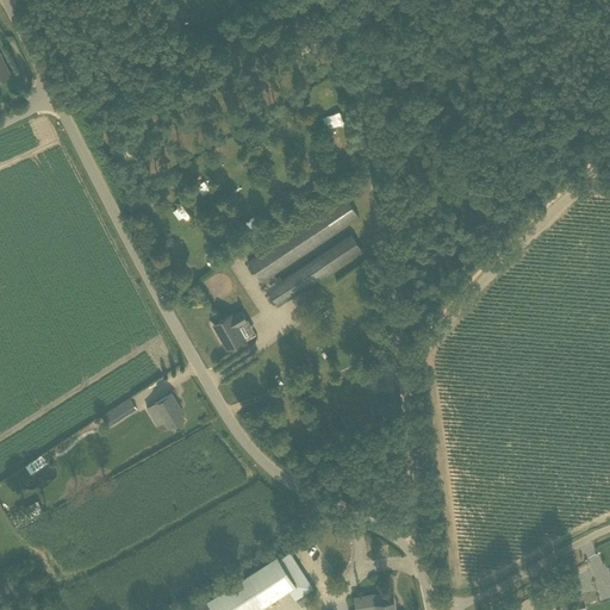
[(0,80),(11,75),(0,54),(0,80)]
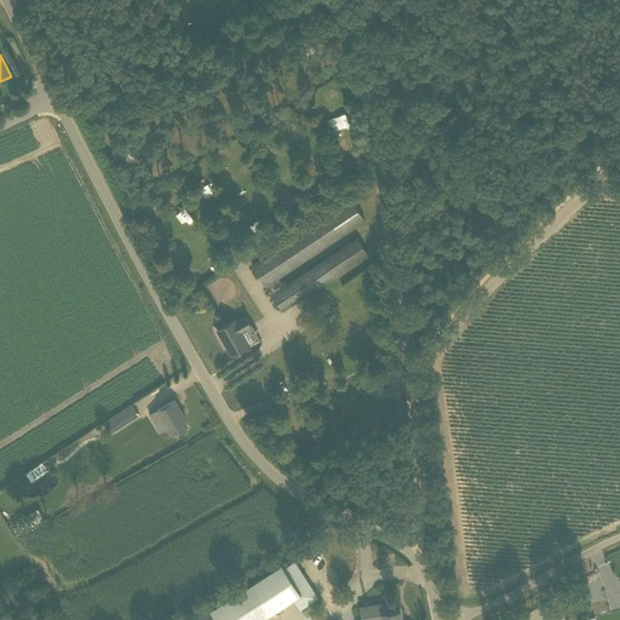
[(348,113),(328,113),(329,126),(348,126),(348,113)]
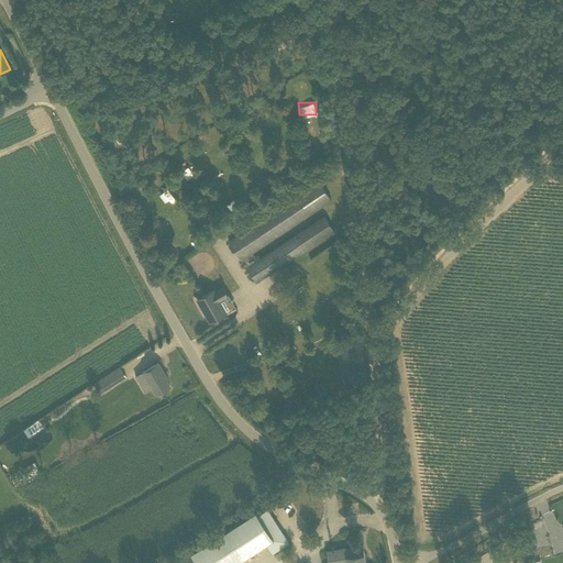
[(241,143),(251,140),(247,130),(238,133),(241,143)]
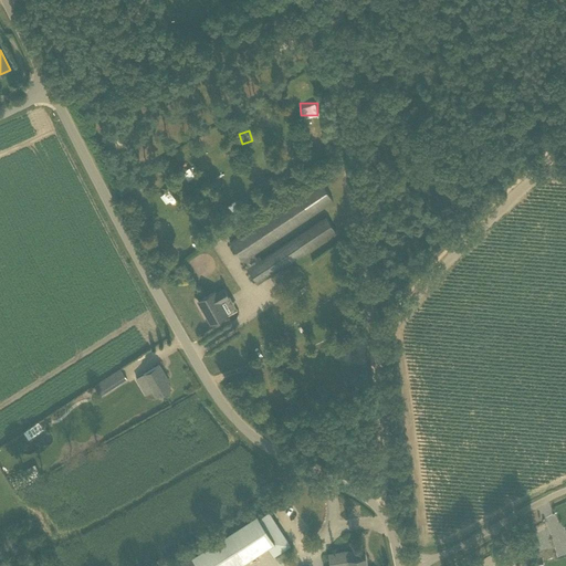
[(230,242),(248,270),(259,262),(258,259),(253,253),(333,201),(321,182),(230,242)]
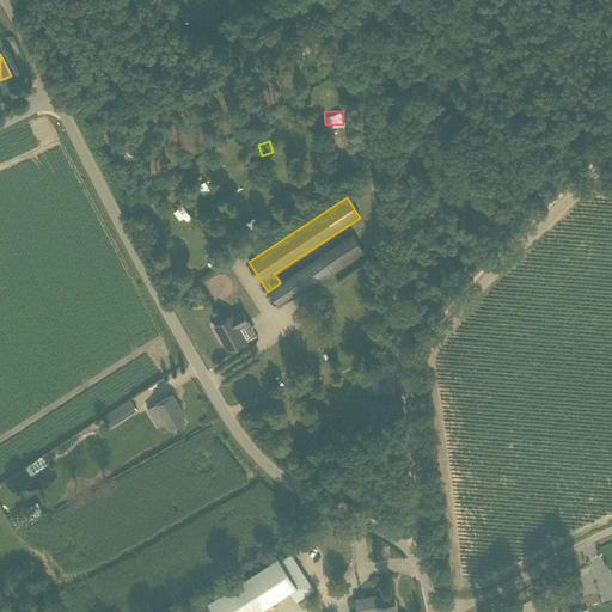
[(363,251),(353,234),(283,281),(281,279),(279,280),(280,283),(268,292),(279,306),(363,251)]
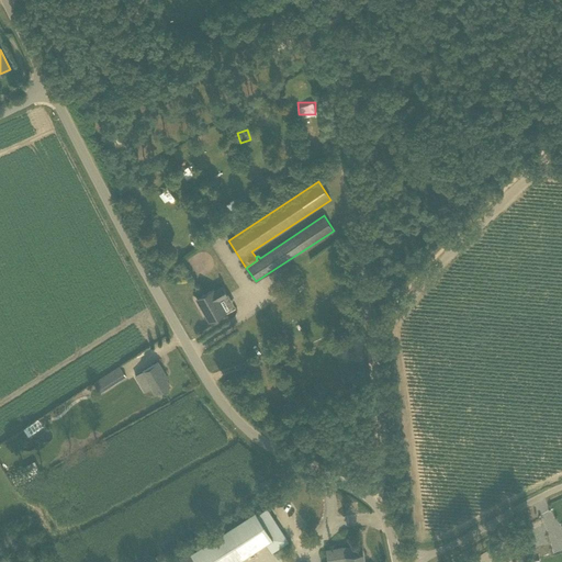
[(213,290),(197,299),(210,322),(226,312),(220,300),(227,295),(222,287),(214,291),(213,290)]
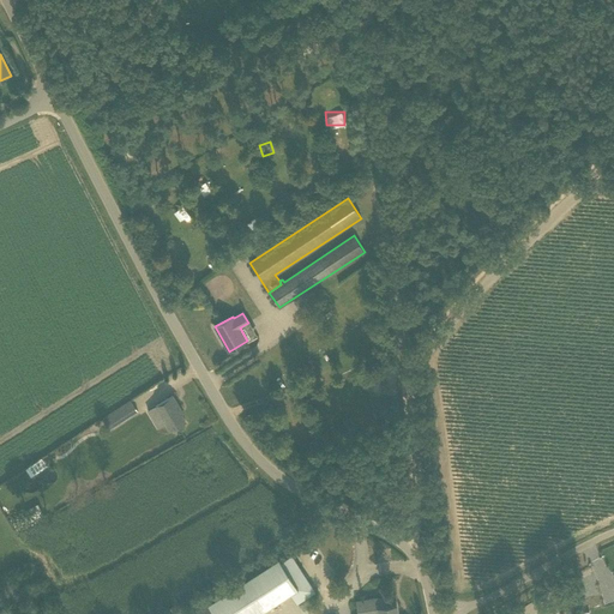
[(181,409),(173,396),(156,405),(170,431),(185,421),(179,410),(181,409)]
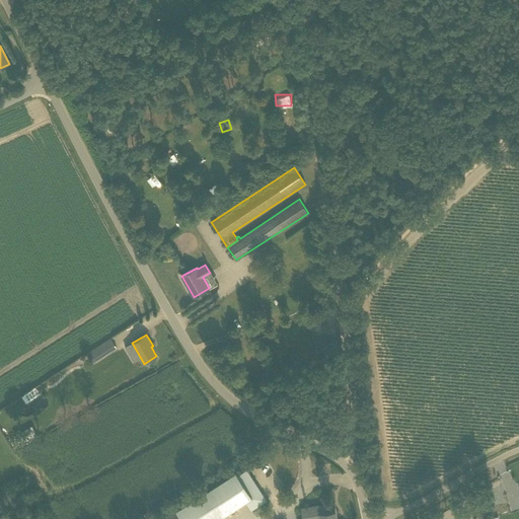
[(93,349),(99,359),(117,348),(109,338),(93,349)]
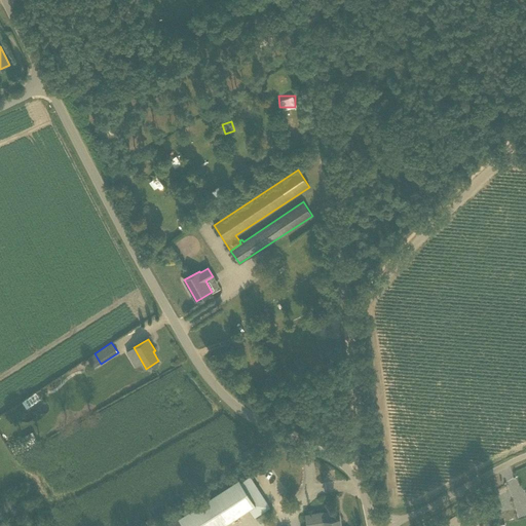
[(178,518),(182,525),(221,525),(249,509),(255,518),(270,506),(250,476),(240,482),(238,478),(178,518)]
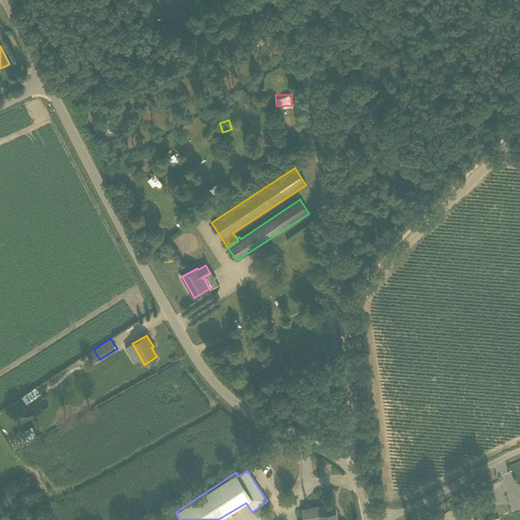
[(336,519),(335,512),(331,513),(330,506),(313,508),(313,511),(303,512),(304,519),(314,519),(315,519),(314,519),(336,519)]
